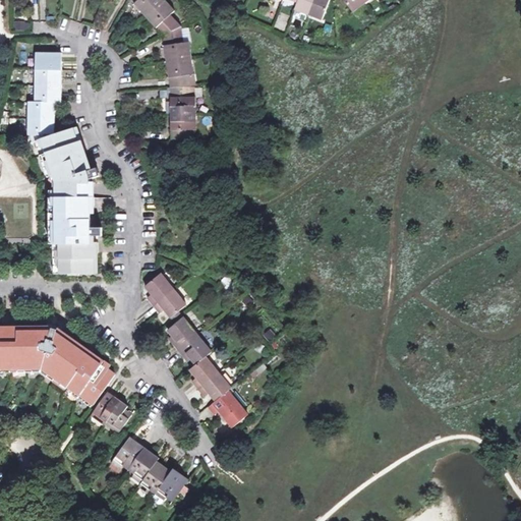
[(129,0),(163,36),(170,89),(171,140),(190,140),(190,131),(193,131),(193,123),(196,123),(195,99),(193,99),(190,99),(189,87),(188,76),(190,75),(188,67),(192,67),(189,51),(186,51),(185,44),(183,44),(181,27),(170,16),(172,14),(166,8),(169,6),(163,0),(129,0)]
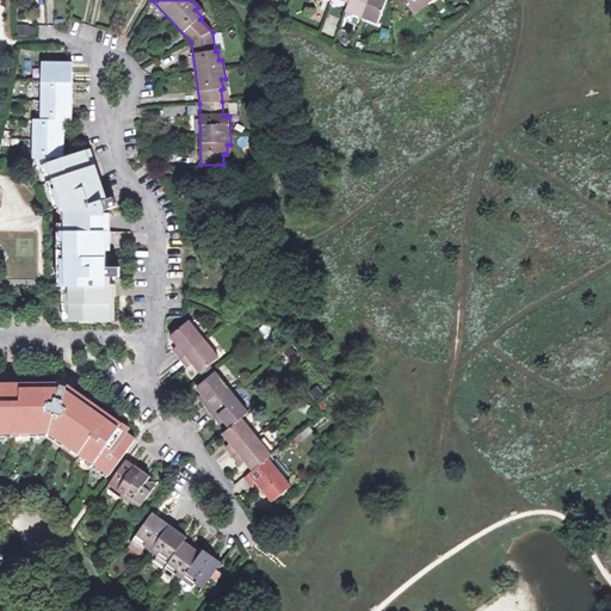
[(341,0),(345,1),(350,2),(346,12),(362,18),(378,24),(386,0),(341,0)]
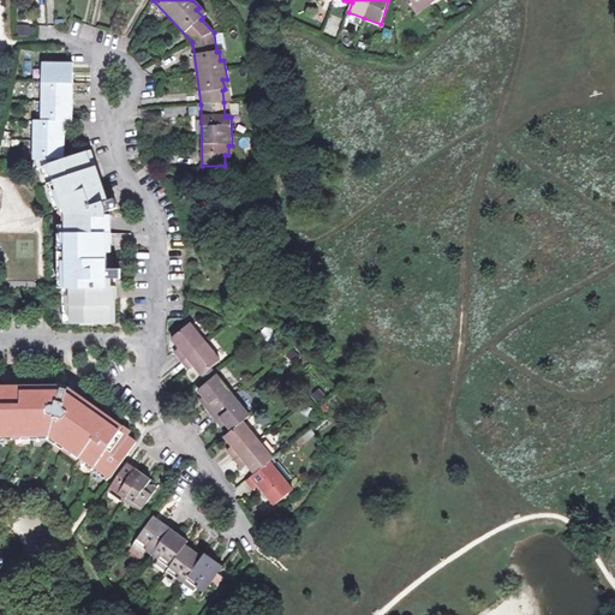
[(405,0),(416,15),(429,5),(435,0),(405,0)]
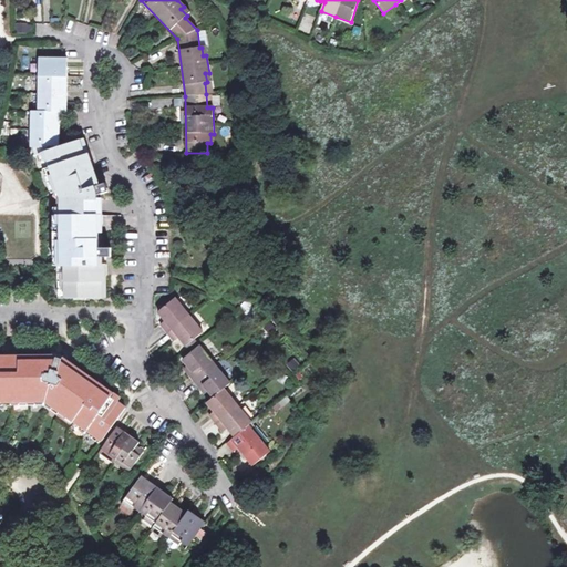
[(395,4),(383,13),(388,19),(400,10),(395,4)]
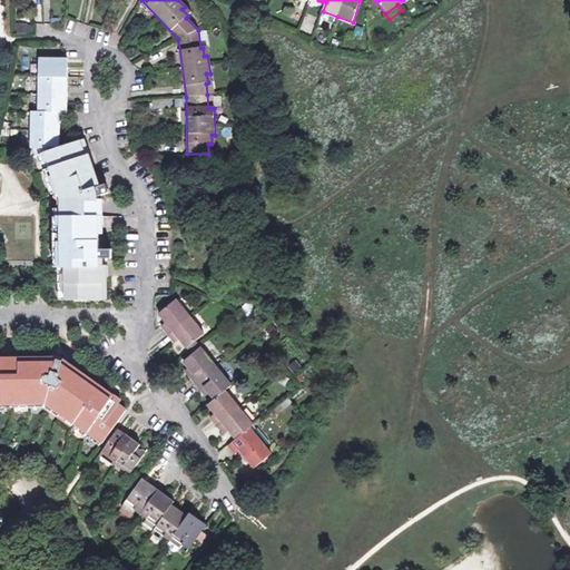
[(335,23),(337,17),(323,11),(320,18),(335,23)]
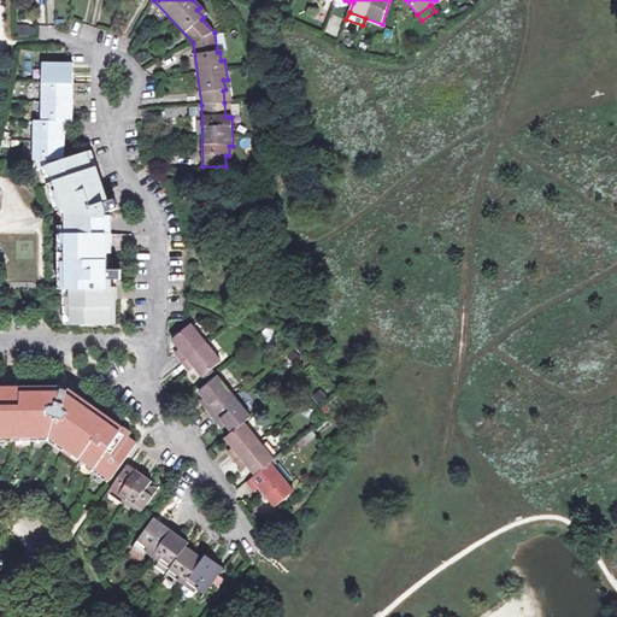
[(18,37),(29,36),(28,24),(17,25),(18,37)]
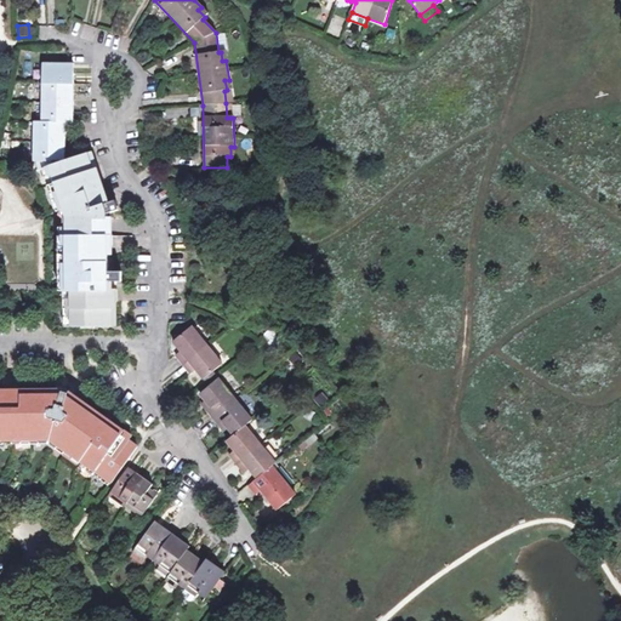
[(68,75),(68,64),(43,63),(43,121),(35,123),(35,163),(38,163),(38,167),(39,170),(41,170),(56,212),(64,209),(68,220),(68,237),(60,237),(61,286),(61,290),(63,291),(64,326),(112,326),(112,302),(115,302),(115,291),(110,291),(112,281),(120,281),(121,273),(108,273),(108,246),(112,246),(112,238),(107,237),(107,215),(118,210),(115,201),(106,205),(97,182),(101,181),(91,153),(64,161),(60,164),(60,152),(64,152),(64,134),(61,134),(61,123),(64,123),(68,123),(68,113),(73,113),(72,93),(69,93),(68,85),(72,85),(72,75),(68,75)]
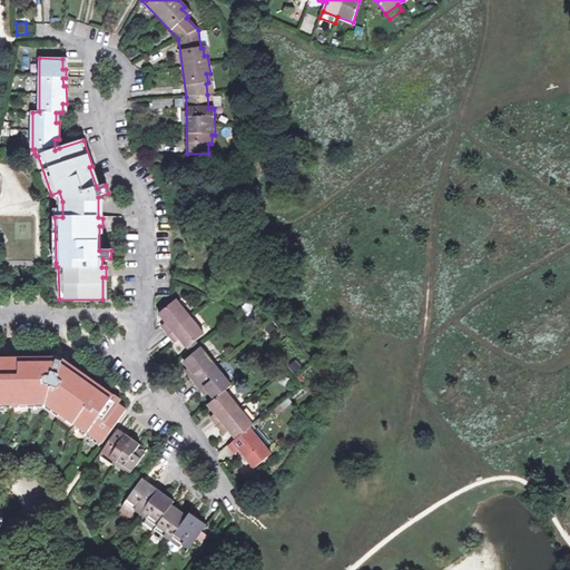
[(184,97),(174,99),(176,108),(186,105),(184,97)]
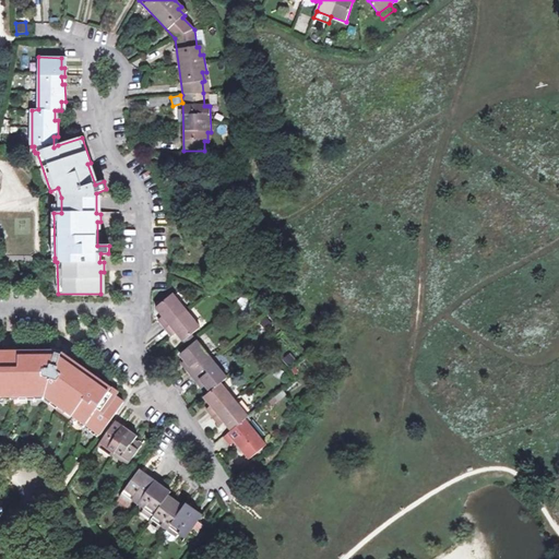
[(182,342),(191,335),(200,329),(173,294),(156,308),(163,317),(164,319),(159,322),(169,334),(174,331),(176,333),(182,342)]
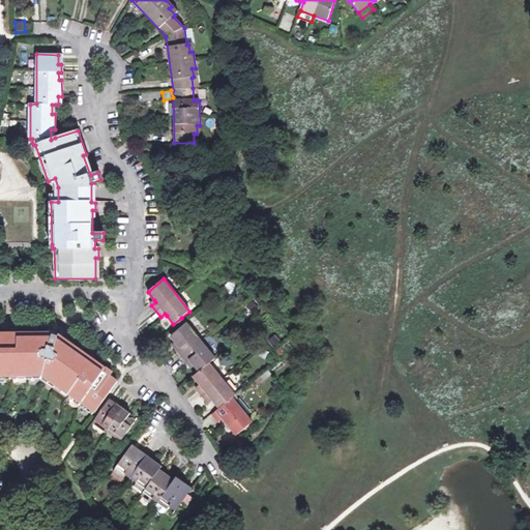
[(236,294),(241,285),(231,278),(225,288),(236,294)]
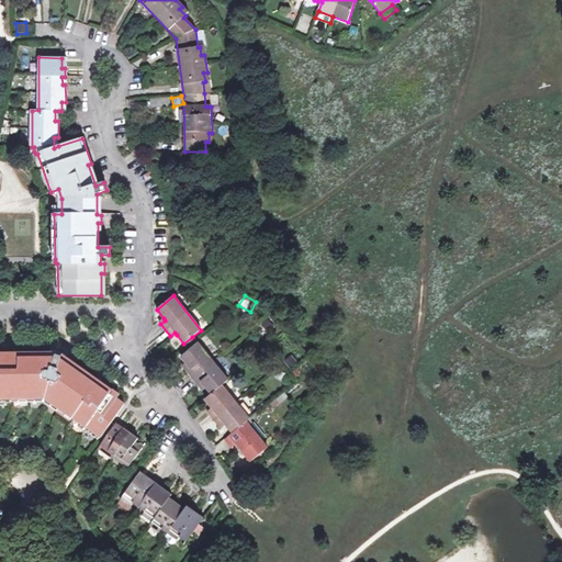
[(198,344),(192,337),(183,344),(189,350),(198,344)]
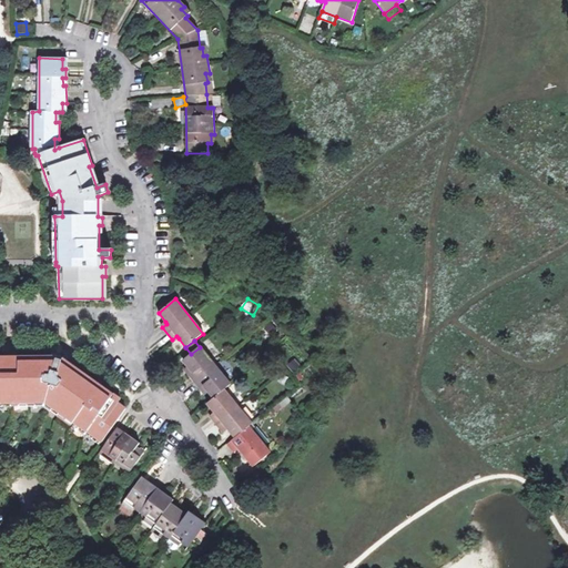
[(231,385),(200,347),(191,354),(183,362),(189,368),(193,374),(190,376),(200,388),(203,386),(208,393),(213,399),(208,404),(213,413),(216,416),(211,419),(221,432),(226,427),(227,430),(234,438),(226,445),(232,450),(236,448),(239,450),(245,459),(263,445),(249,427),(252,425),(224,391),(231,385)]
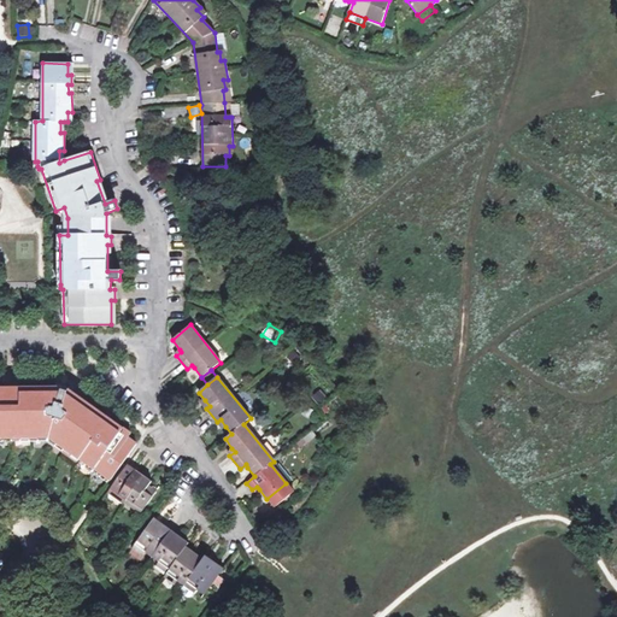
[(0,435),(5,435),(5,433),(23,432),(23,435),(42,435),(42,432),(52,432),(62,439),(59,441),(74,452),(76,450),(83,454),(81,457),(88,463),(90,459),(105,470),(103,472),(112,479),(136,444),(128,438),(131,433),(124,428),(121,432),(72,398),(75,388),(70,386),(57,382),(53,392),(0,393),(0,435)]
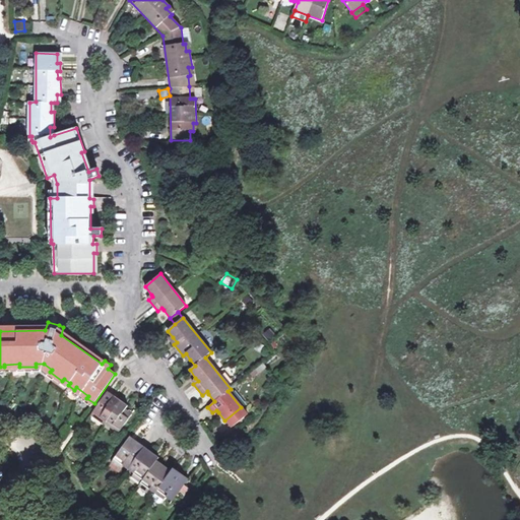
[(267,341),(275,335),(269,328),(262,334),(267,341)]
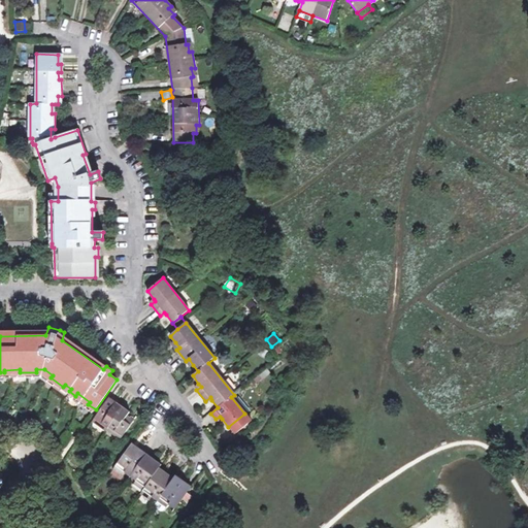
[(114,404),(107,399),(95,418),(108,426),(109,425),(124,435),(134,420),(128,415),(130,410),(117,401),(114,404)]
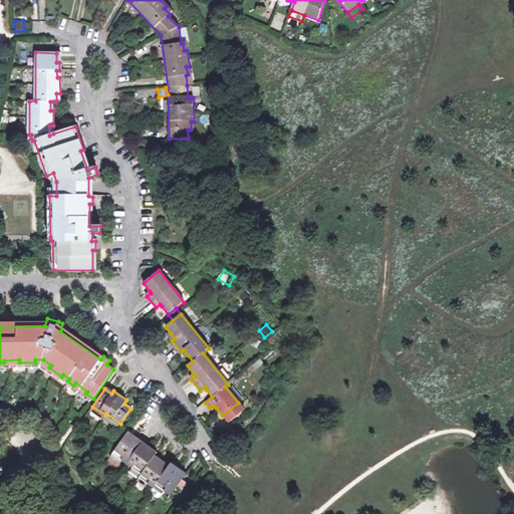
[(187,473),(173,463),(171,466),(156,456),(158,452),(129,432),(112,453),(142,474),(140,477),(154,488),(157,485),(171,495),(178,485),(183,489),(191,478),(186,474),(187,473)]
